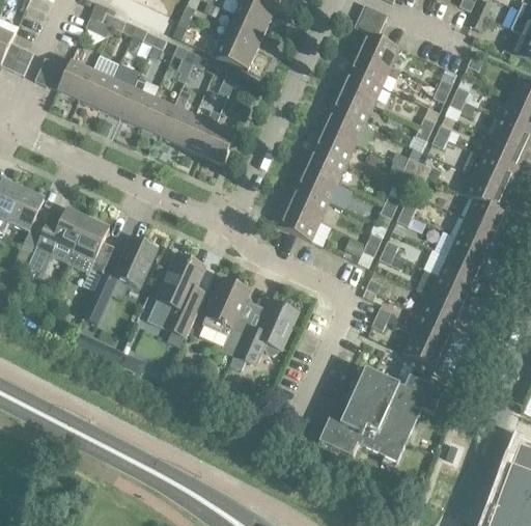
[(241,0),(234,15),(267,28),(276,8),(257,0),(241,0)]
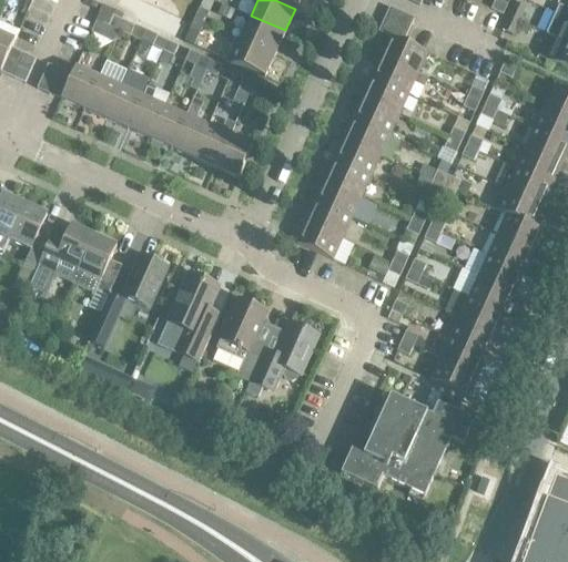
[(275,0),(295,9),(298,0),(275,0)]
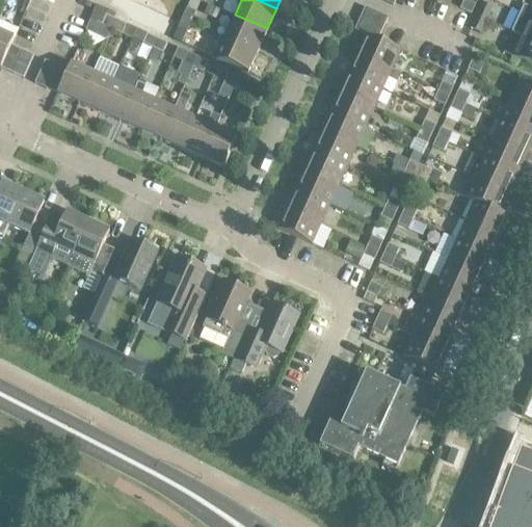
[(461,0),(459,5),(471,11),(475,1),(473,0),(461,0)]
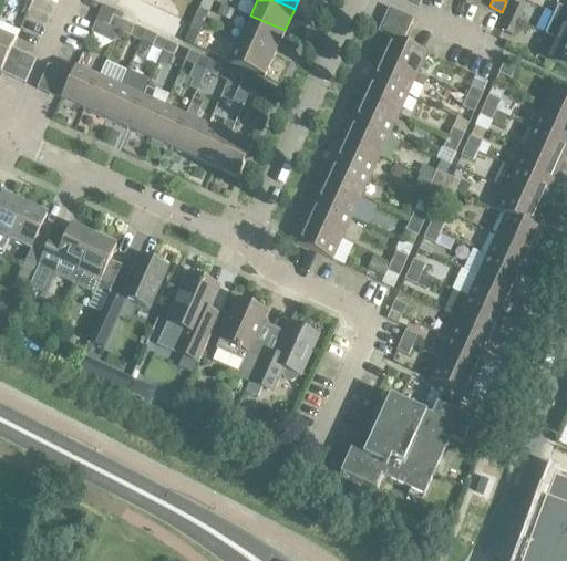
[(514,0),(507,12),(519,18),(525,4),(516,0),(514,0)]
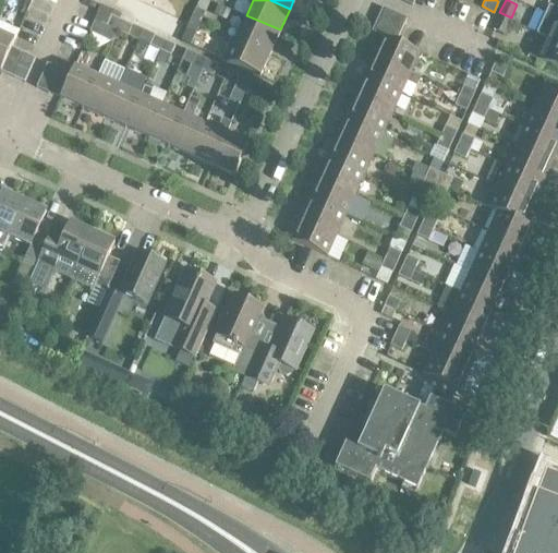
[(219,1),(215,10),(227,15),(231,7),(219,1)]
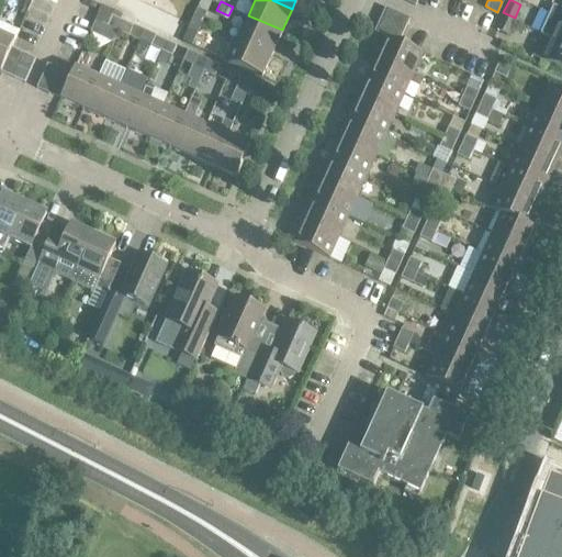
[(561,4),(555,2),(551,10),(559,14),(561,14),(561,4)]
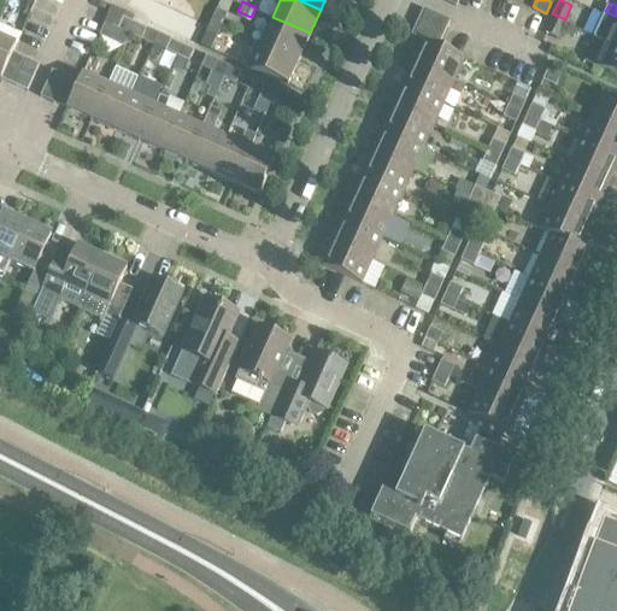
[(423,5),(417,18),(442,30),(448,17),(423,5)]
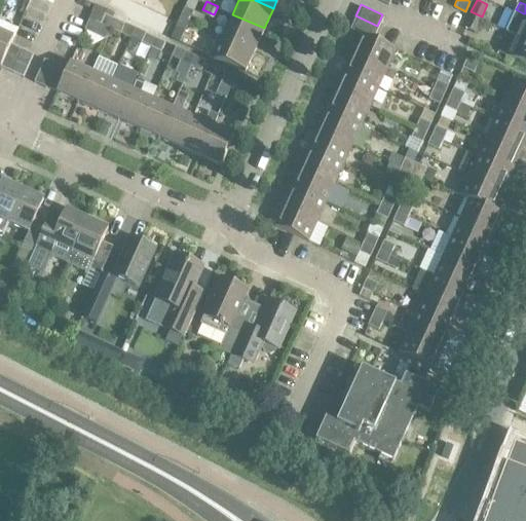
[(193,8),(185,5),(181,14),(189,19),(193,8)]
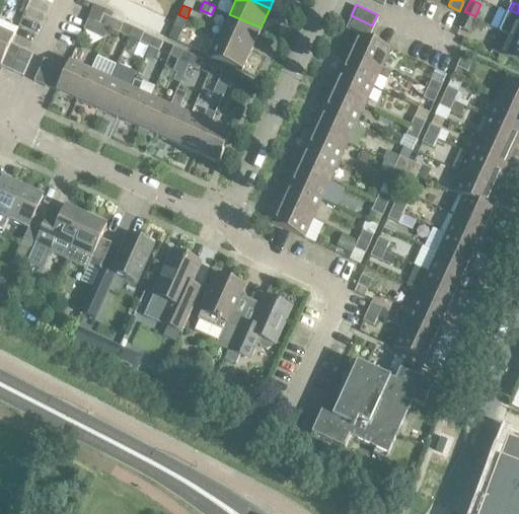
[(509,9),(501,28),(508,31),(518,37),(518,13),(516,13),(509,9)]
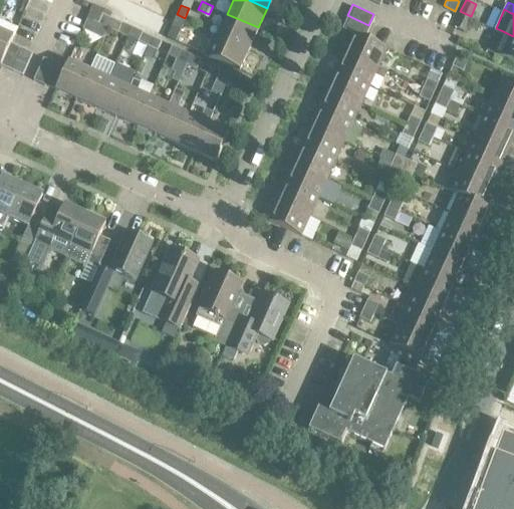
[(471,16),(460,11),(454,24),(465,29),(471,16)]
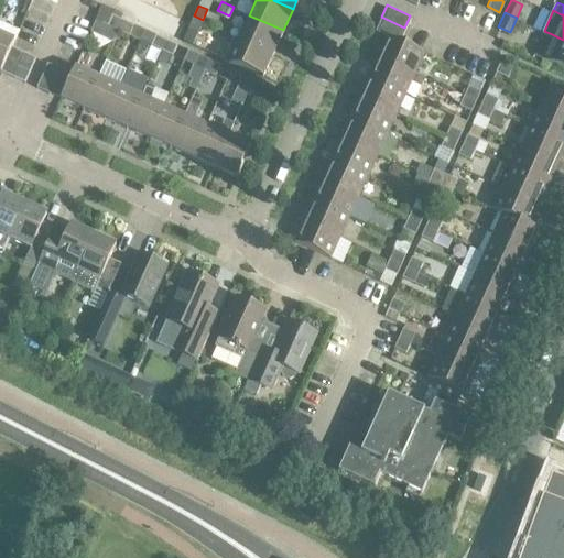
[(123,18),(121,17),(112,13),(108,23),(119,28),(123,18)]
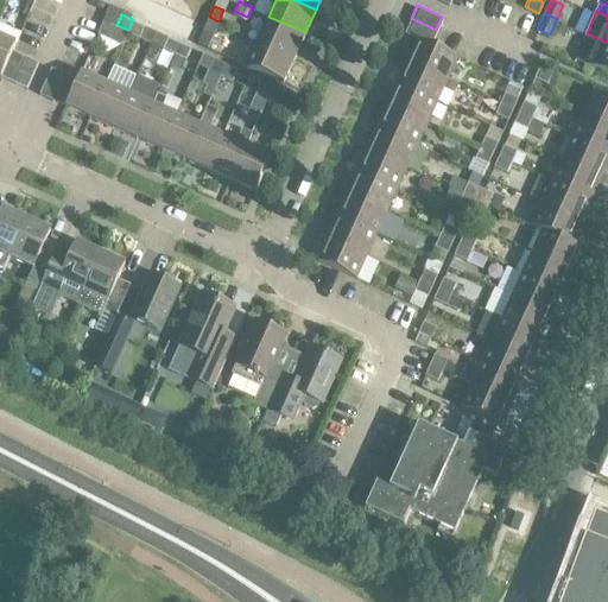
[(219,21),(209,17),(204,27),(214,32),(219,21)]
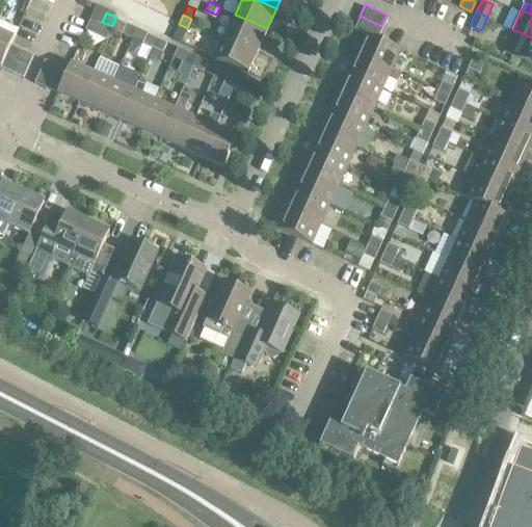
[(267,28),(235,15),(225,34),(258,49),(267,28)]
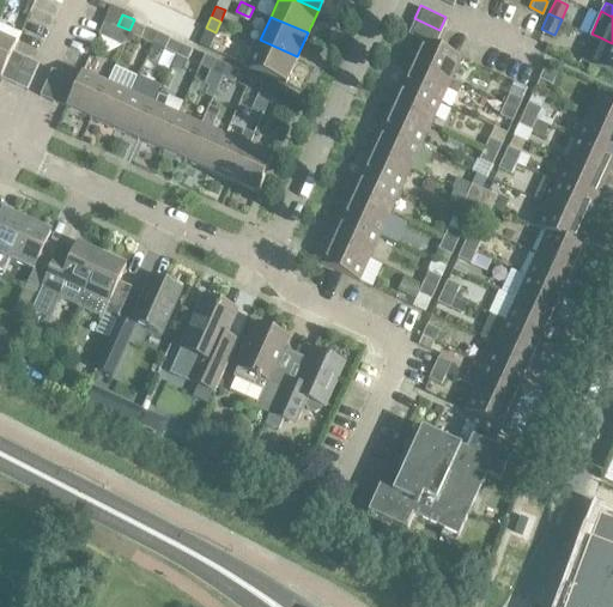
[(439,30),(414,18),(408,30),(422,36),(435,42),(439,30)]
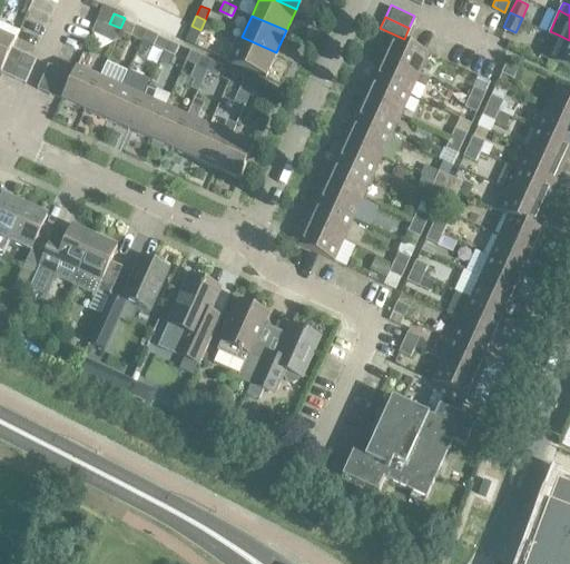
[(0,69),(1,70),(12,45),(16,38),(20,28),(0,18),(0,69)]
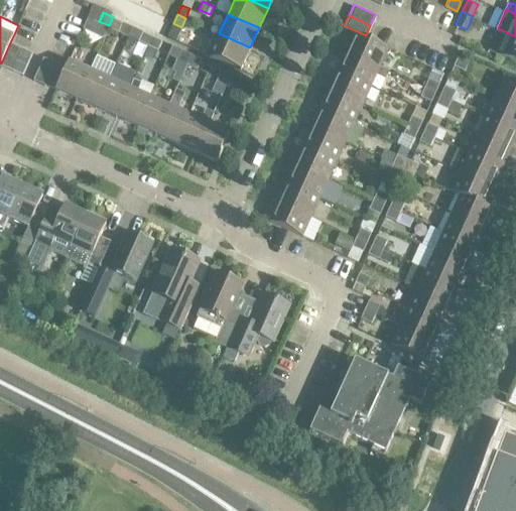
[(123,21),(113,16),(109,25),(119,30),(123,21)]
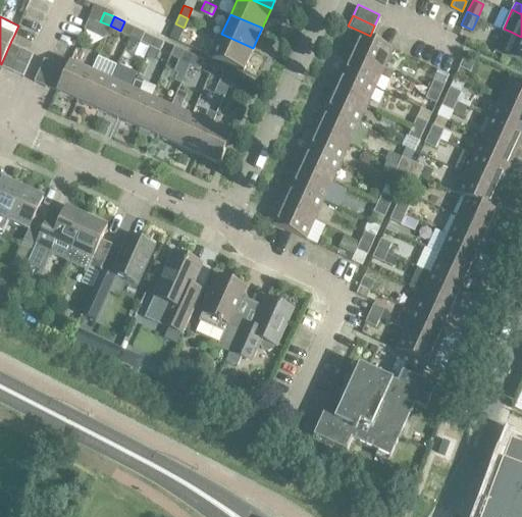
[(129,35),(127,39),(135,42),(137,38),(140,40),(145,31),(134,26),(129,35)]
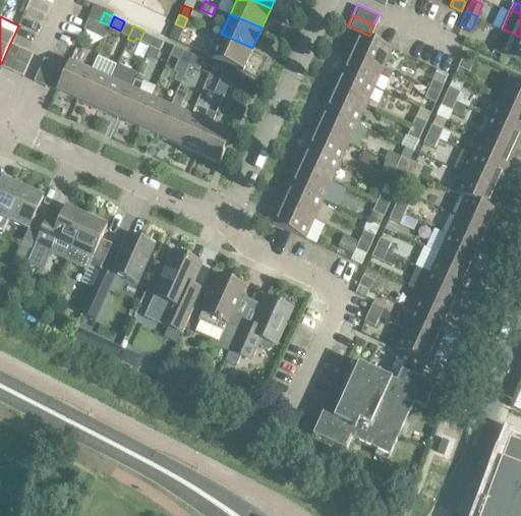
[(154,35),(145,31),(139,40),(150,44),(154,35)]
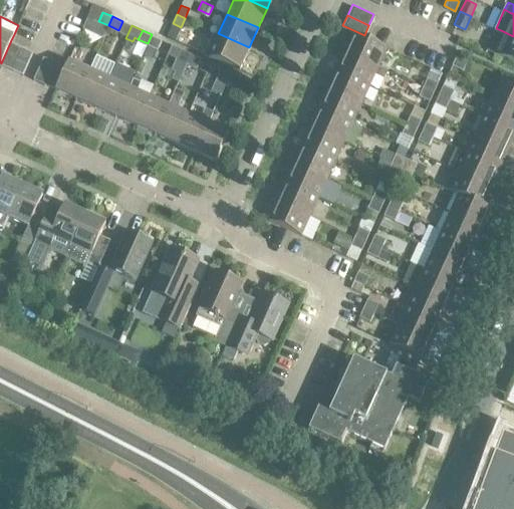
[(364,35),(353,30),(344,49),(377,64),(387,45),(364,35)]
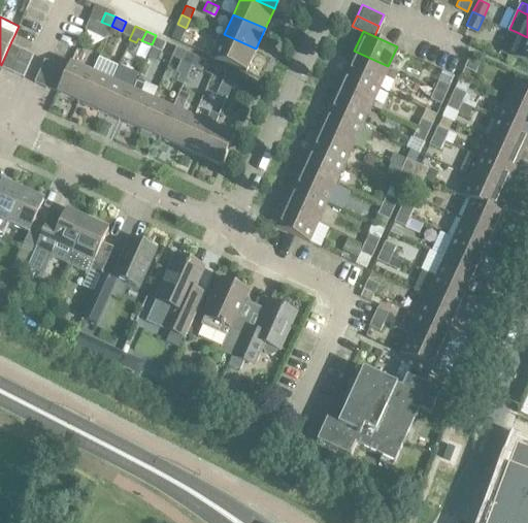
[(527,37),(517,32),(512,43),(501,39),(498,50),(527,63),(527,37)]
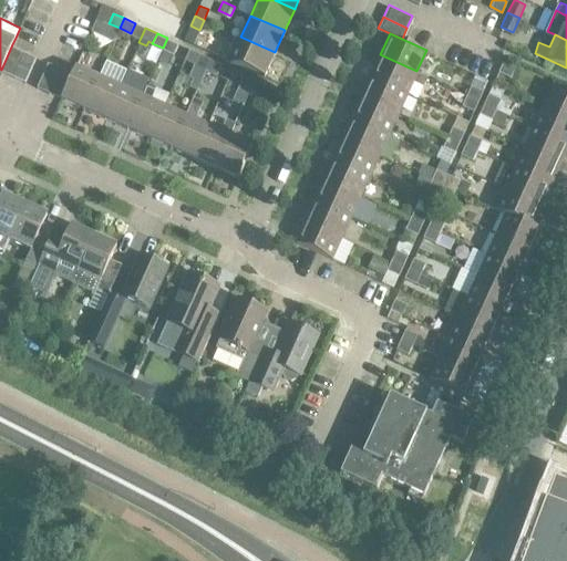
[(275,52),(240,37),(230,59),(265,74),(275,52)]
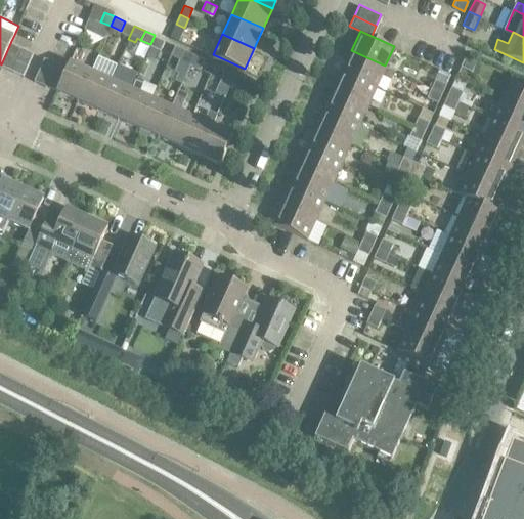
[(155,35),(150,44),(161,49),(165,40),(155,35)]
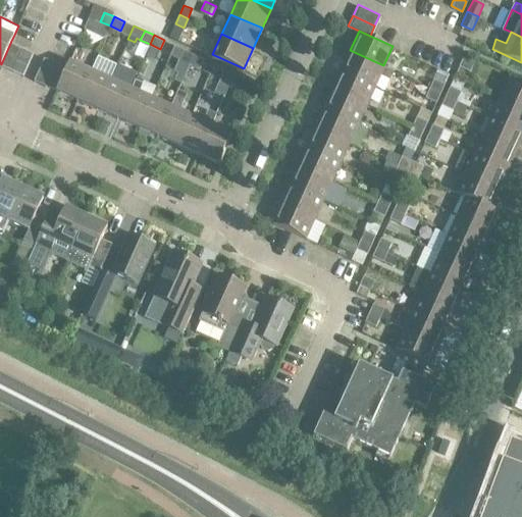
[(11,41),(1,64),(12,69),(22,46),(11,41)]
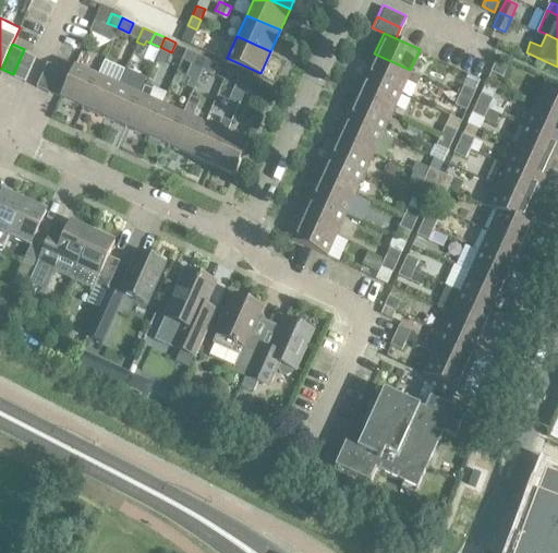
[(35,55),(24,49),(13,74),(24,79),(35,55)]
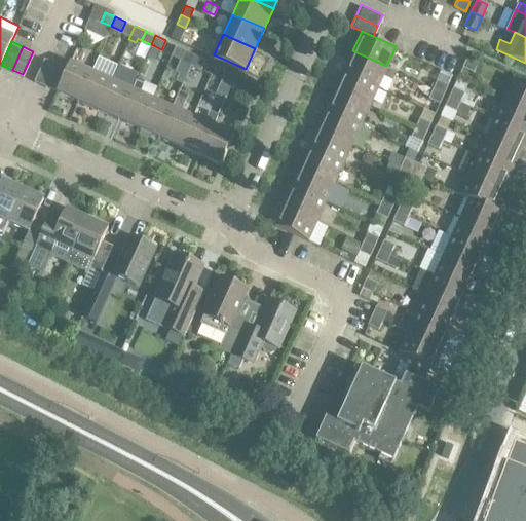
[(195,53),(187,49),(182,59),(191,63),(195,53)]
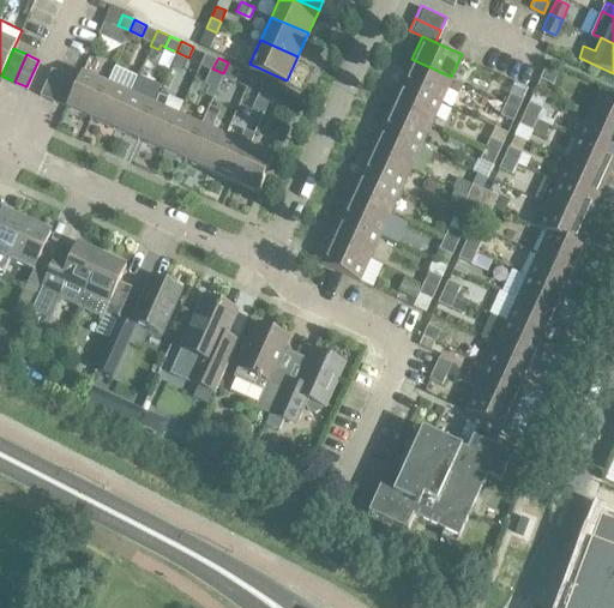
[(411,59),(402,82),(441,100),(447,86),(457,91),(461,82),(451,77),(411,59)]
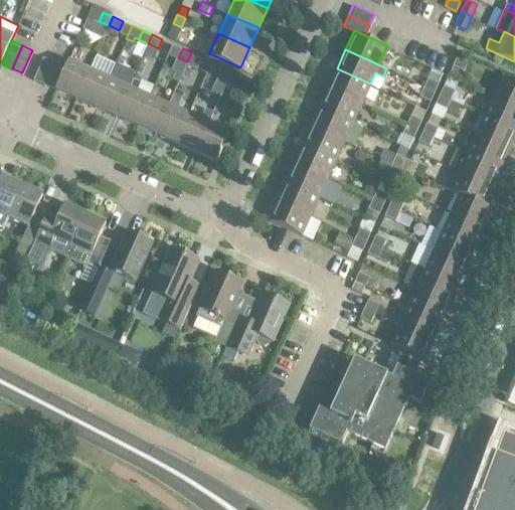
[(191,52),(187,61),(197,66),(201,56),(191,52)]
